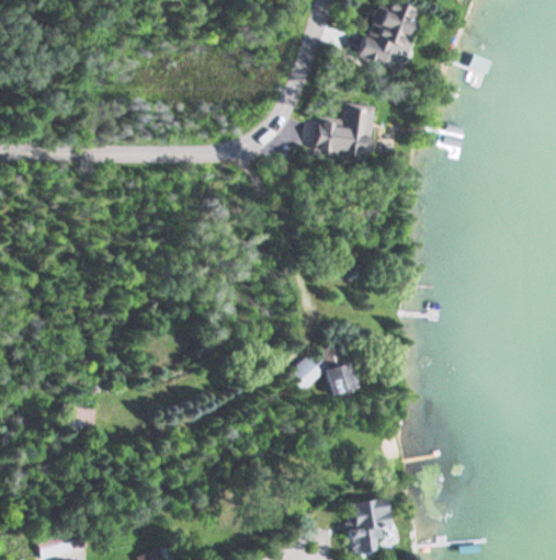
[(360,34),(367,36),(378,1),(418,14),(400,67),(354,52),(360,34)]
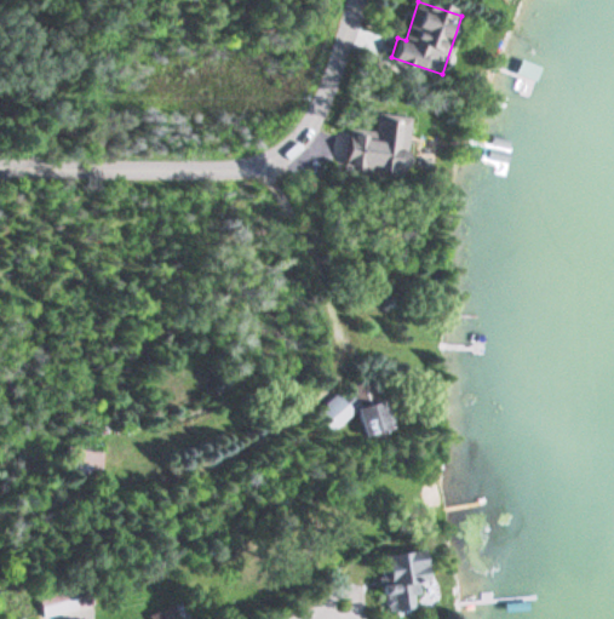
[(379,110),(413,113),(408,175),(340,170),(343,130),(360,131),(361,124),(378,125),(379,110)]
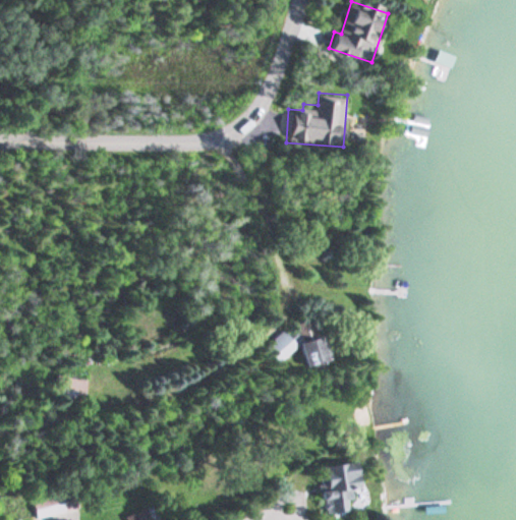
[(300,347),(286,332),(268,350),(283,364),(300,347)]
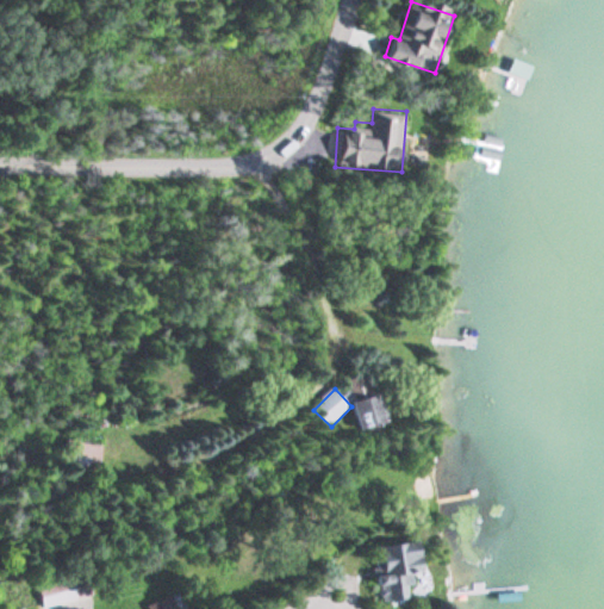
[(354,401),(362,432),(391,423),(383,393),(354,401)]
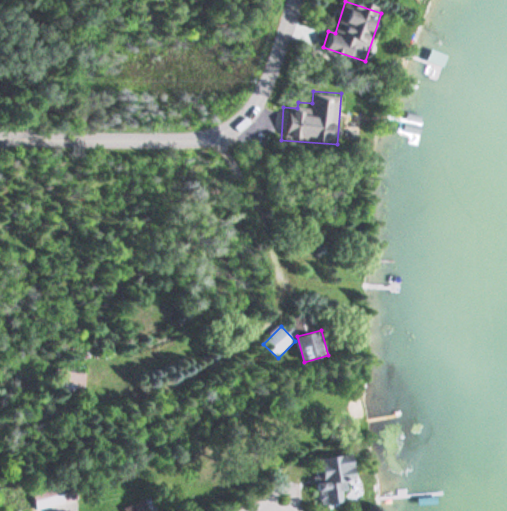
[(87,375),(61,371),(59,387),(85,390),(87,375)]
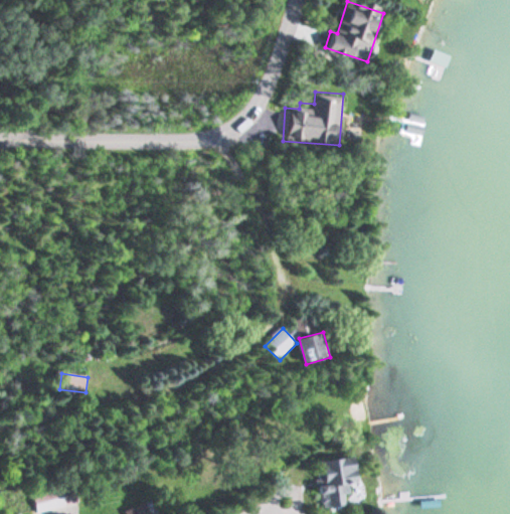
[(348,484),(359,483),(356,457),(318,462),(323,508),(350,505),(348,484)]
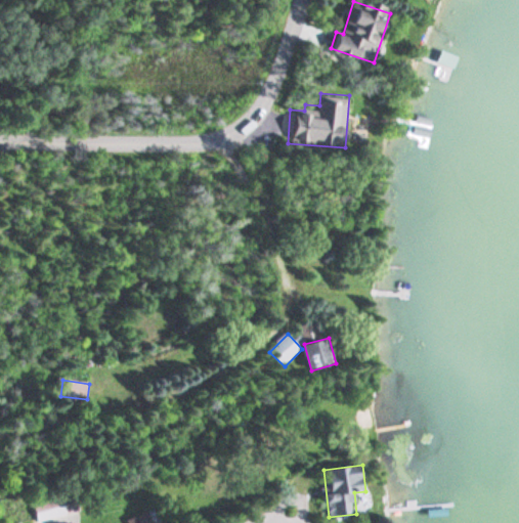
[(35,504),(40,522),(44,522),(82,513),(77,493),(35,504)]
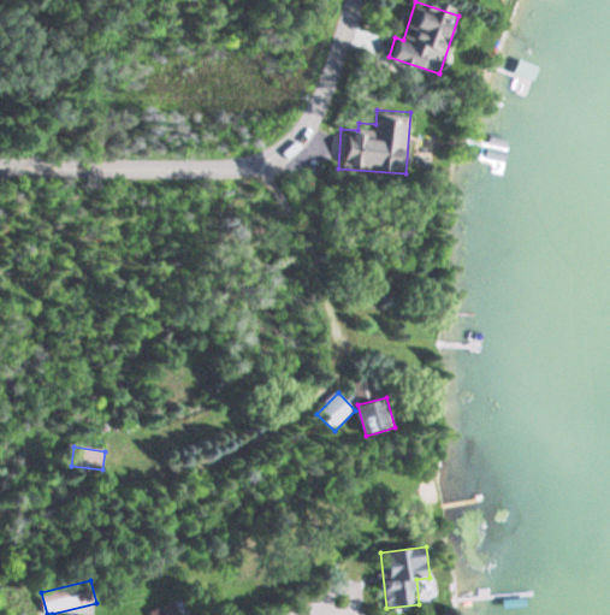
[(181,614),(176,603),(150,614),(181,614)]
